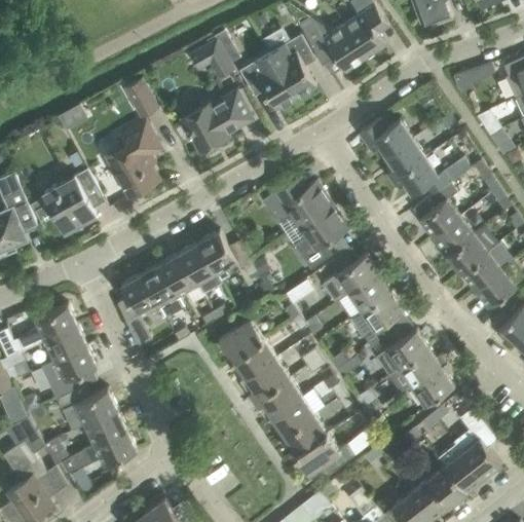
[(350,0),(348,2),(358,15),(342,26),(364,59),(384,45),(377,34),(387,27),(381,17),(370,0),(350,0)]
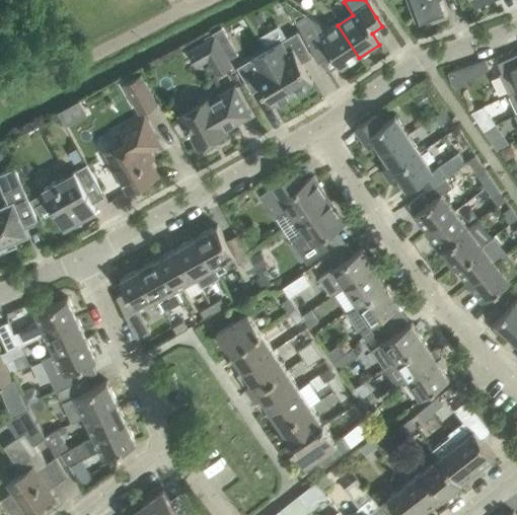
[(438,0),(403,0),(413,24),(429,18),(431,24),(445,18),(438,0)]
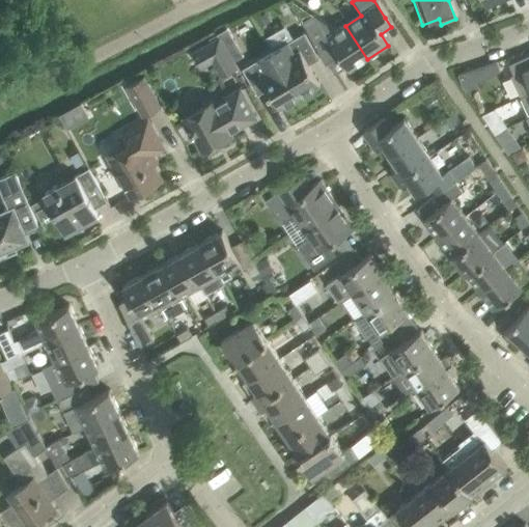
[(263,15),(253,20),(258,30),(269,24),(263,15)]
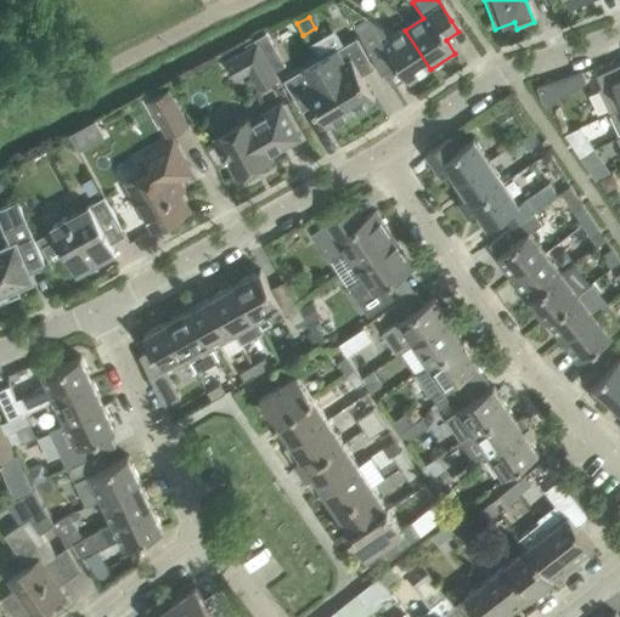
[(355,33),(373,63),(381,75),(382,74),(381,73),(393,66),(406,85),(430,69),(405,30),(382,45),(368,24),(355,33)]
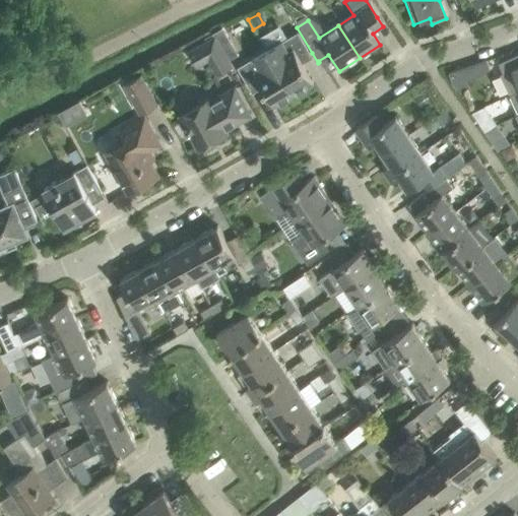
[(221,31),(212,37),(219,49),(229,44),(221,31)]
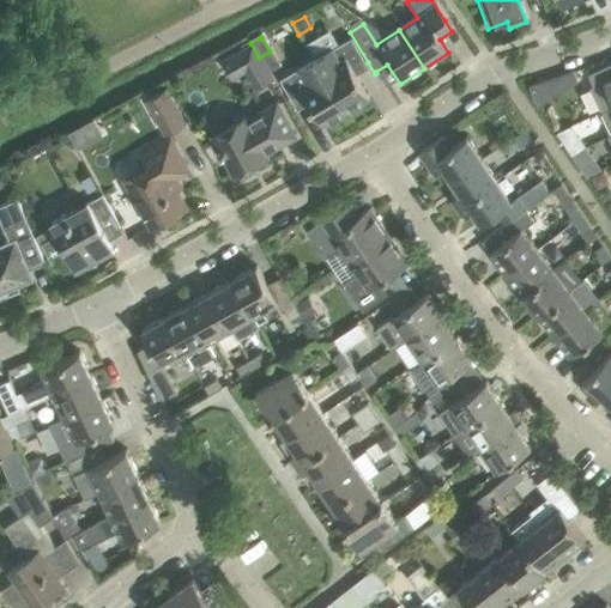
[(349,41),(313,61),(344,114),(368,99),(351,72),(363,65),(349,41)]
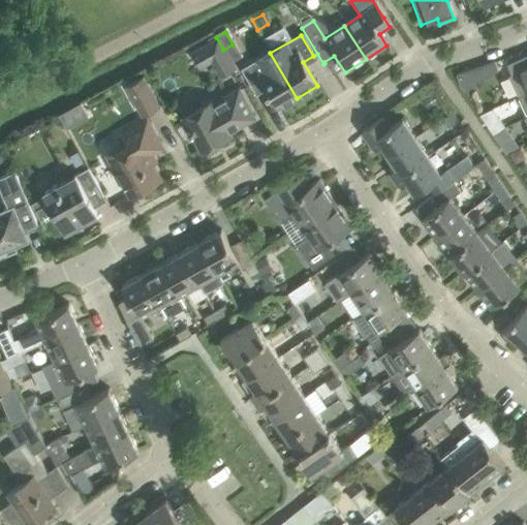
[(216,37),(187,53),(197,71),(209,64),(216,78),(234,68),(223,50),(216,37)]
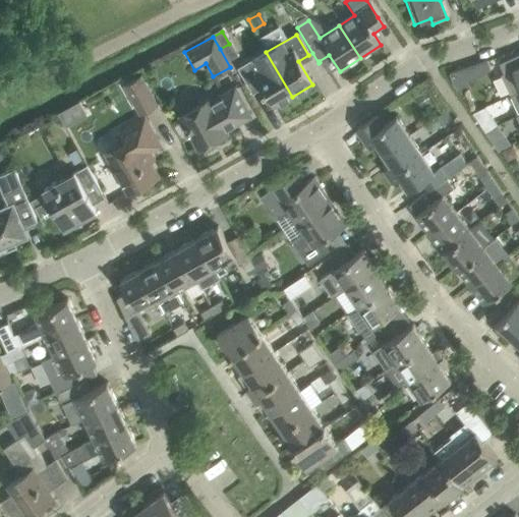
[(272,108),(292,97),(266,52),(235,70),(248,92),(258,84),(272,108)]
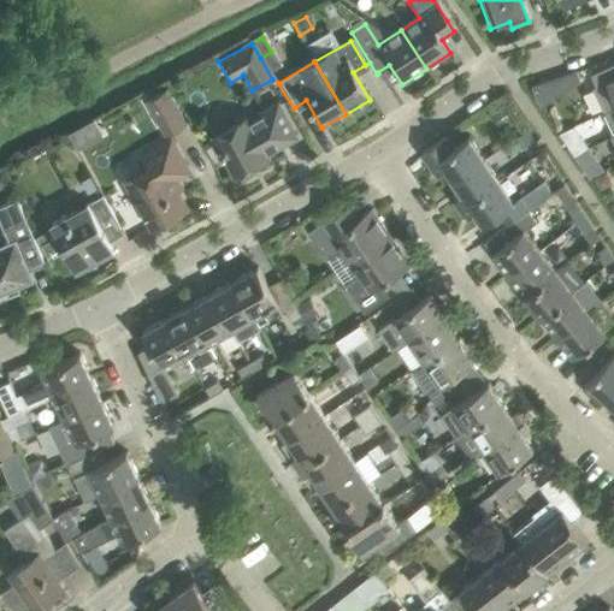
[(613,75),(610,67),(589,77),(594,89),(590,92),(602,116),(613,110),(613,75)]
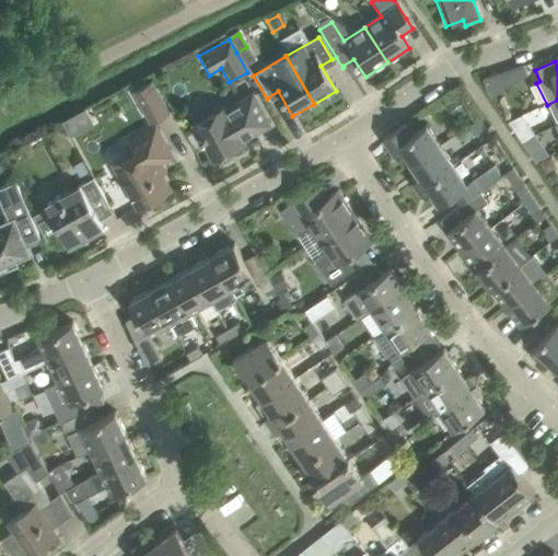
[(485,91),(492,104),(506,99),(502,90),(511,87),(526,80),(523,68),(506,73),(495,78),(481,82),(485,91)]
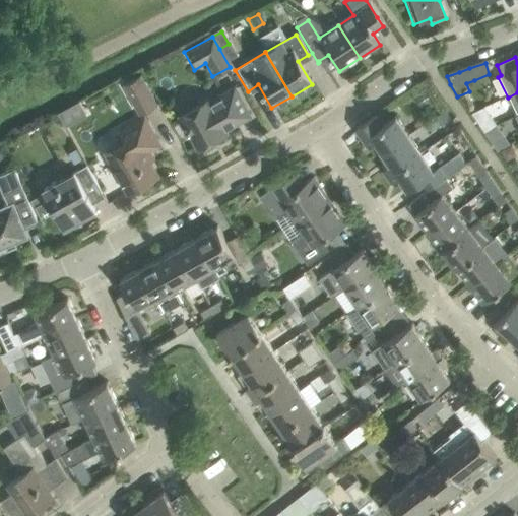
[(123,87),(139,116),(154,108),(138,79),(123,87)]
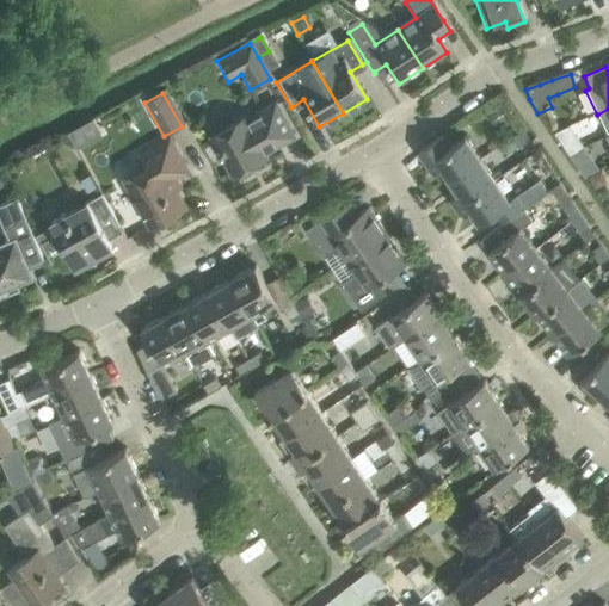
[(275,148),(291,138),(274,106),(245,122),(244,119),(210,138),(231,175),(264,158),(262,153),(274,147),(275,148)]
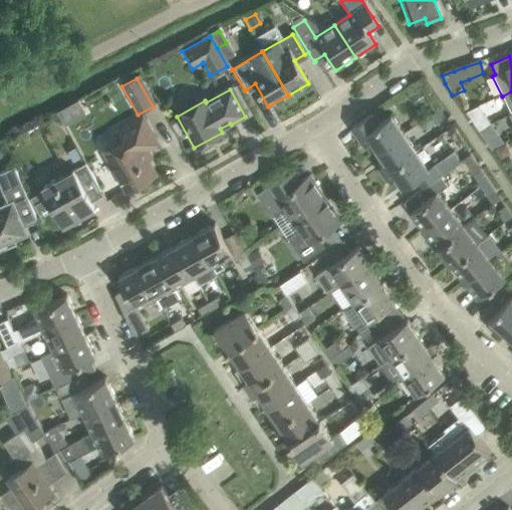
[(511,115),(511,114),(511,91),(502,96),(511,115)]
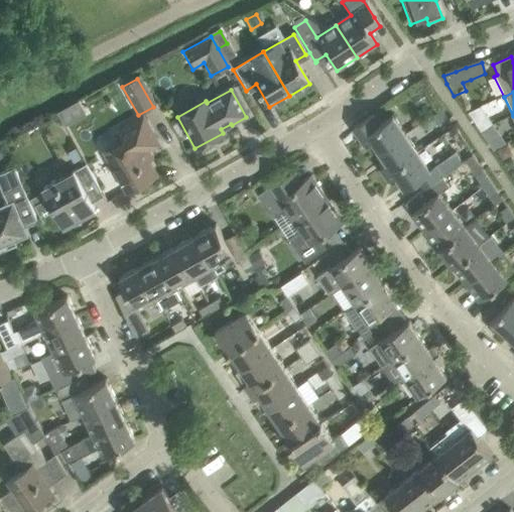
[(439,127),(446,122),(439,112),(432,117),(439,127)]
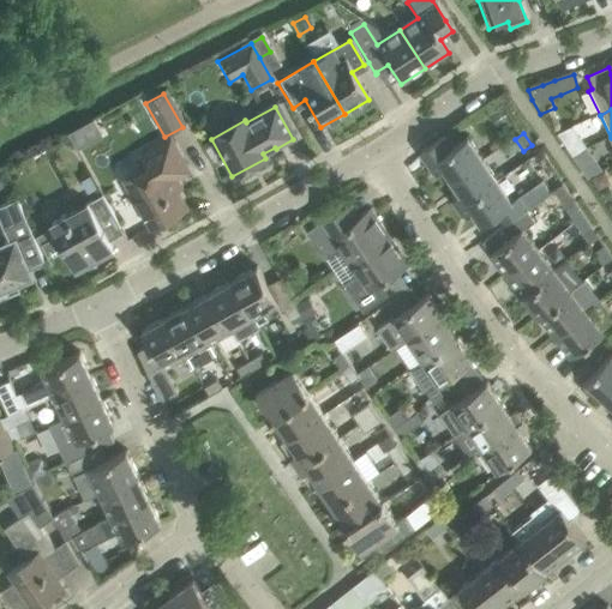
[(441,168),(445,175),(475,155),(466,140),(450,150),(443,139),(419,155),(432,174),(441,168)]
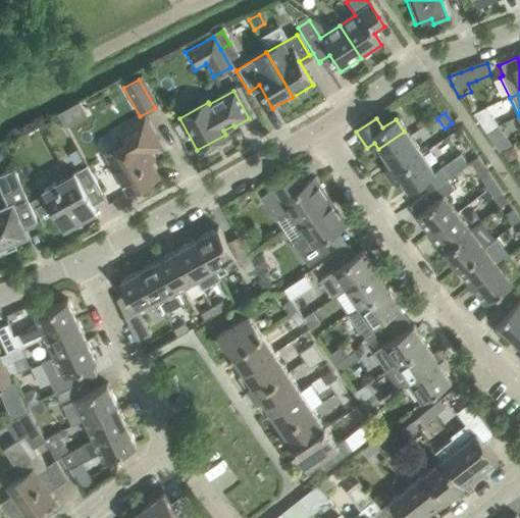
[(144,156),(158,148),(143,120),(118,135),(124,144),(104,154),(126,196),(143,187),(147,188),(152,186),(153,180),(157,179),(144,156)]
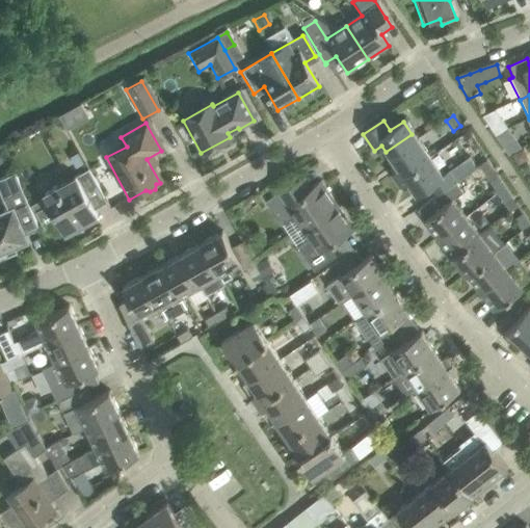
[(495,138),(505,131),(500,124),(489,131),(495,138)]
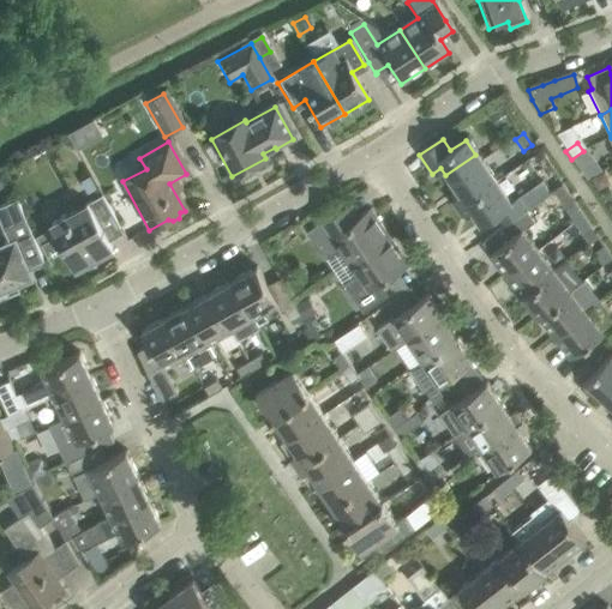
[(583,151),(571,160),(577,169),(589,161),(583,151)]
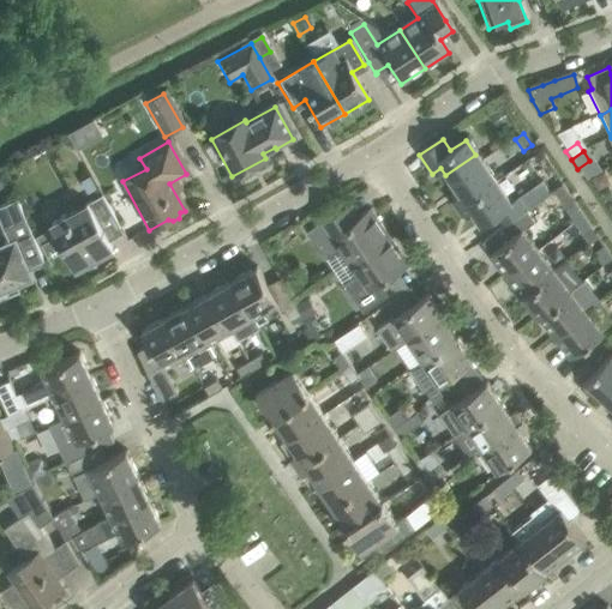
[(451,203),(454,206),(492,180),(475,155),(445,175),(460,197),(451,203)]
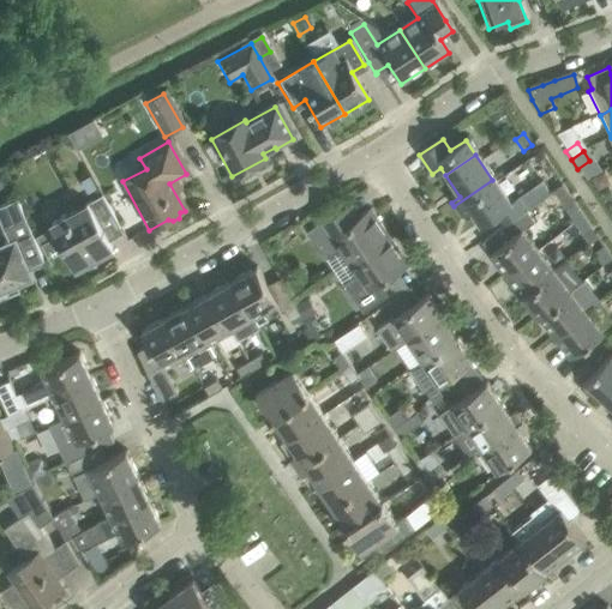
[(492,180),(454,206),(461,217),(469,211),(480,225),(492,217),(501,228),(525,212),(516,200),(509,205),(492,180)]
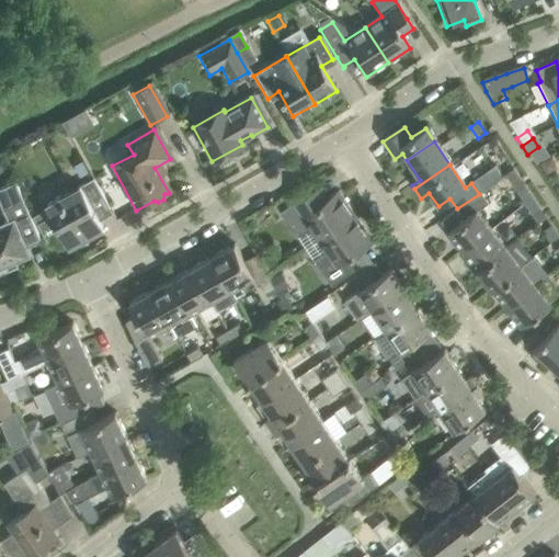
[(87,242),(89,237),(101,229),(86,201),(99,193),(92,181),(76,190),(72,190),(68,191),(64,193),(60,195),(58,200),(45,206),(52,217),(36,226),(46,245),(61,236),(68,248),(81,241),(87,242)]
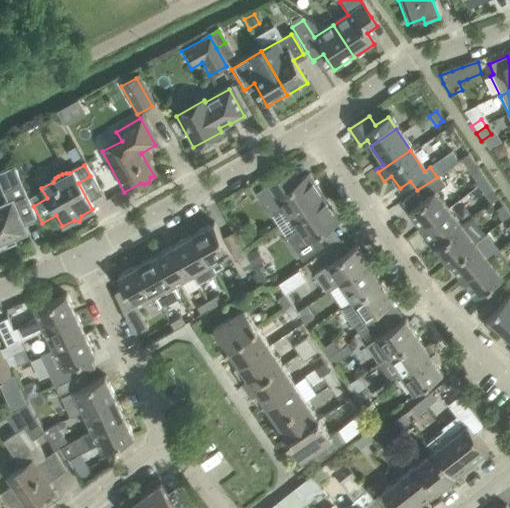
[(21,226),(34,220),(13,169),(0,173),(0,191),(5,204),(0,206),(0,251),(5,249),(4,246),(21,239),(19,232),(21,226)]
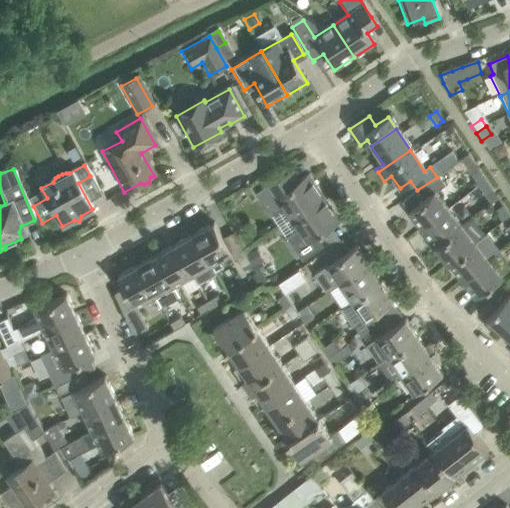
[(470,176),(477,187),(484,182),(477,171),(470,176)]
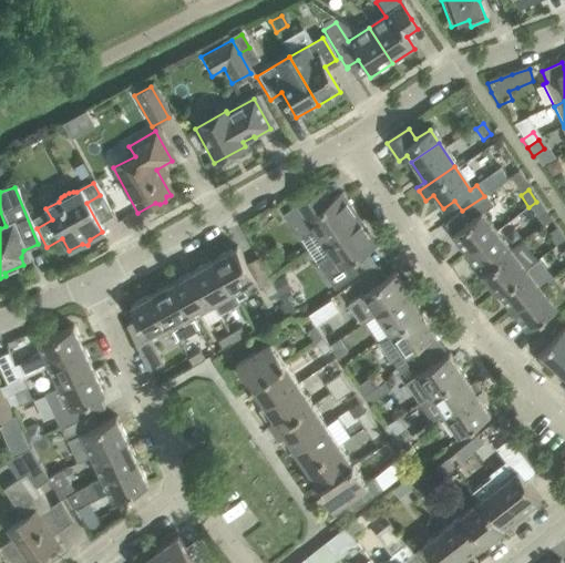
[(314,232),(321,244),(357,221),(340,195),(316,212),(307,200),(283,215),(300,242),(314,232)]
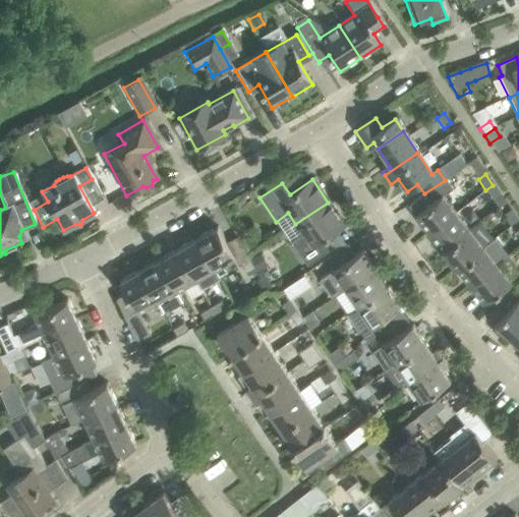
[(424,193),(407,208),(414,217),(413,218),(427,235),(454,214),(441,196),(451,188),(445,180),(424,193)]
